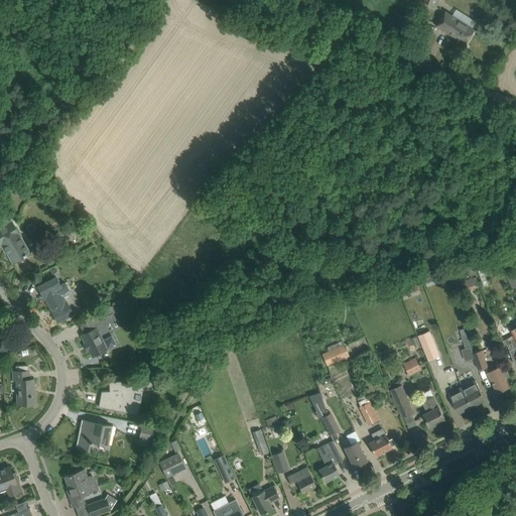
[(436,24),(467,43),(475,30),(444,11),(436,24)]
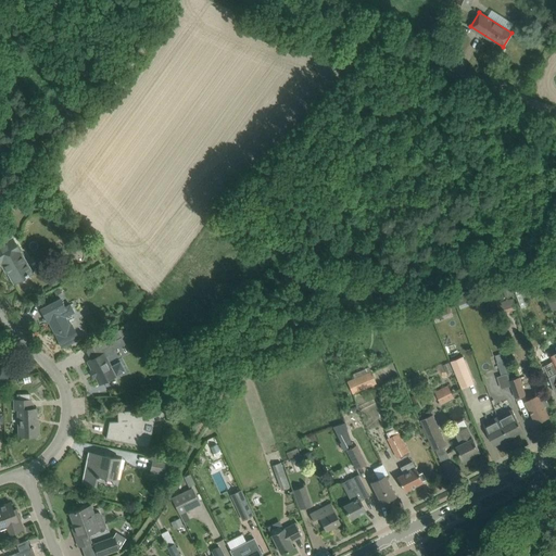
[(540,14),(532,26),(540,30),(547,19),(540,14)]
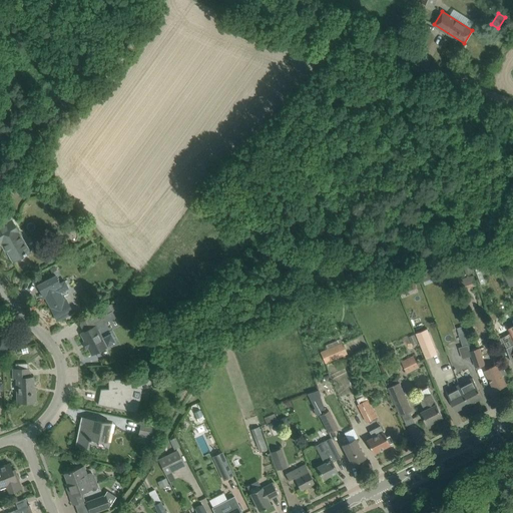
[(0,243),(2,242),(13,261),(22,255),(29,251),(11,219),(0,225),(0,243)]
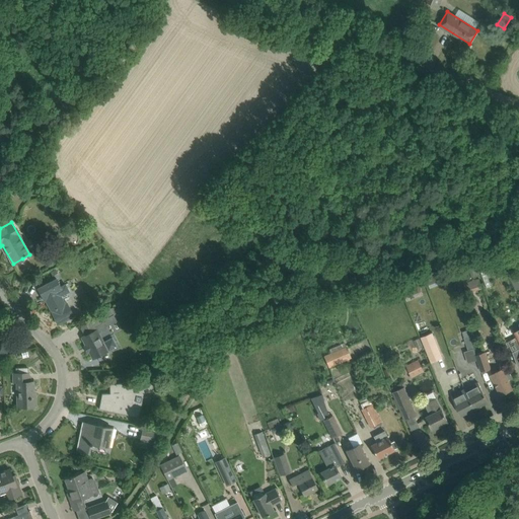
[(515,274),(509,277),(513,283),(518,281),(515,274)]
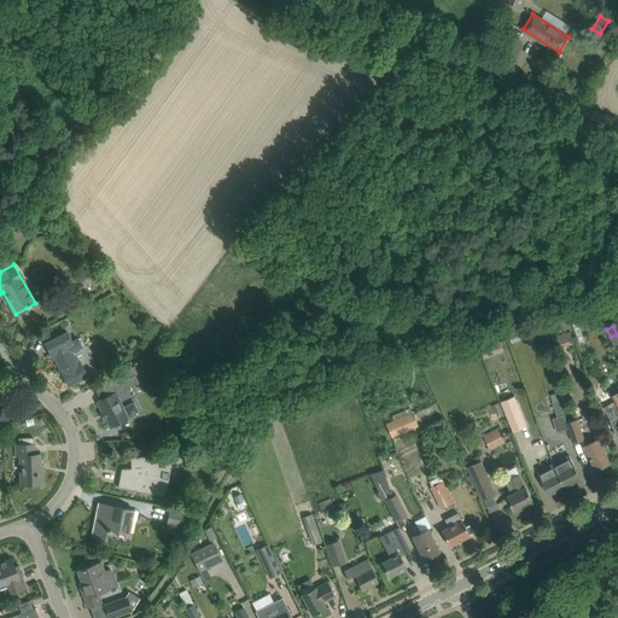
[(518,328),(508,333),(512,343),(522,339),(518,328)]
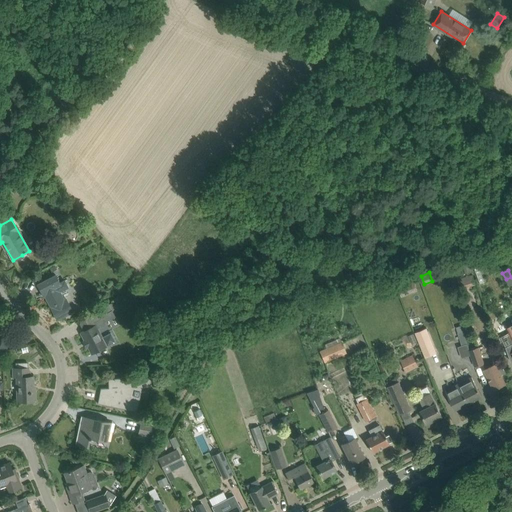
[(37,284),(41,293),(43,292),(50,306),(50,307),(57,320),(73,312),(66,299),(64,300),(60,291),(68,287),(64,280),(60,283),(56,275),(37,284)]
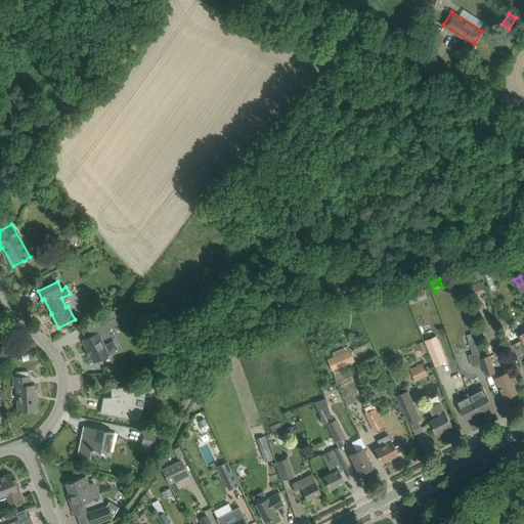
[(467,286),(470,297),(486,292),(482,281),(467,286)]
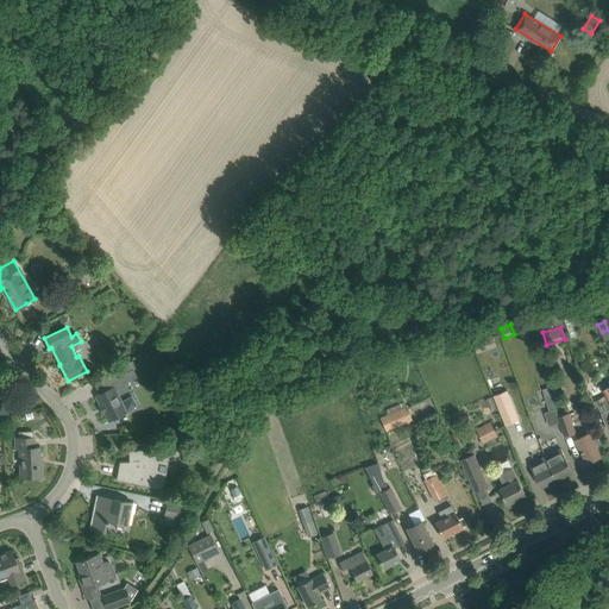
[(107,391),(96,396),(101,406),(99,406),(102,414),(105,413),(110,421),(137,407),(132,397),(123,402),(112,383),(123,377),(121,375),(138,366),(135,359),(100,377),(107,391)]
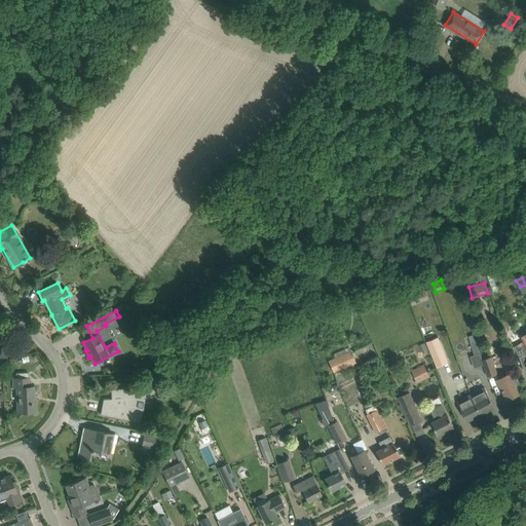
[(426,341),(437,368),(448,364),(437,337),(426,341)]
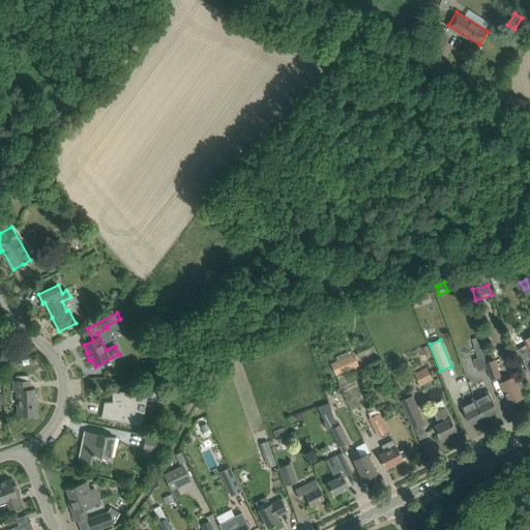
[(479,343),(474,345),(478,357),(483,356),(479,343)]
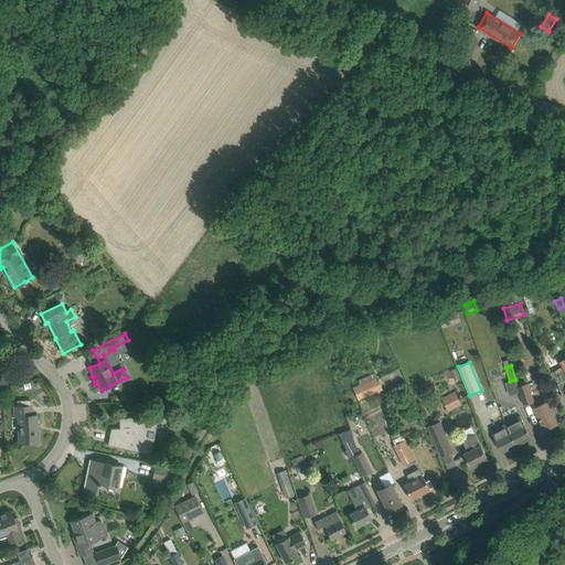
[(353,388),(359,402),(383,391),(377,377),(353,388)]
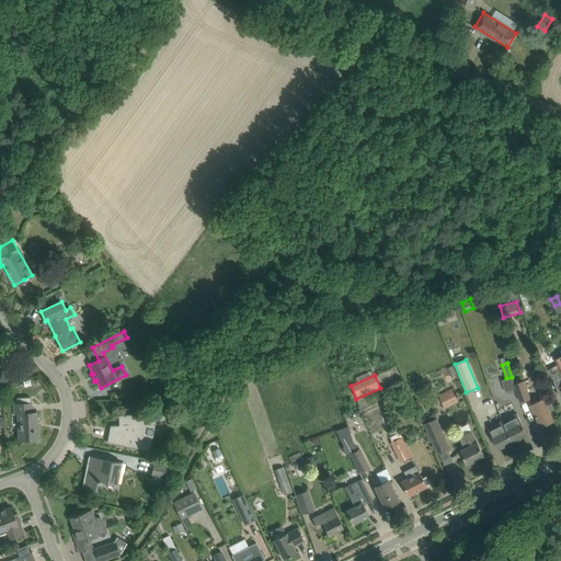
[(514,384),(521,403),(529,400),(523,381),(514,384)]
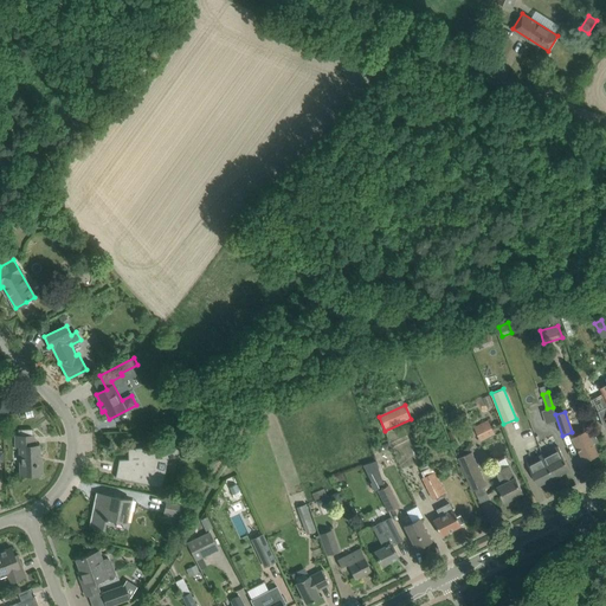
[(489,420),(474,427),(477,434),(492,427),(489,420)]
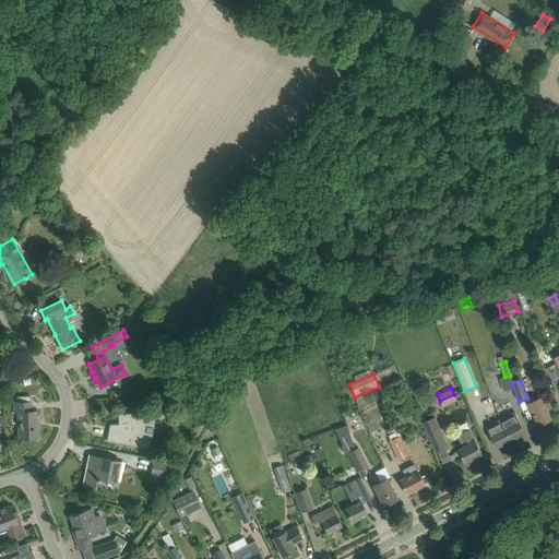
[(539,396),(528,403),(533,413),(534,416),(535,416),(539,425),(542,424),(543,425),(544,425),(545,424),(546,424),(547,423),(547,421),(552,419),(547,408),(551,406),(546,395),(540,397),(539,396)]
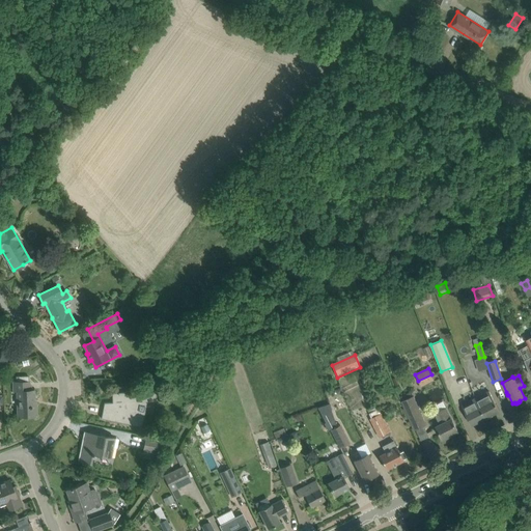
[(14,382),(15,391),(17,391),(18,407),(18,417),(36,416),(36,406),(34,406),(34,390),(29,390),(29,382),(14,382)]
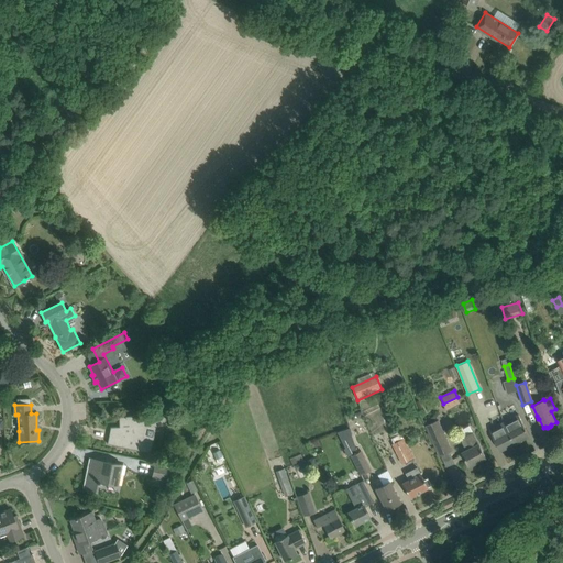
[(119,417),(120,427),(111,428),(108,443),(119,445),(151,452),(156,426),(166,426),(165,415),(119,417)]
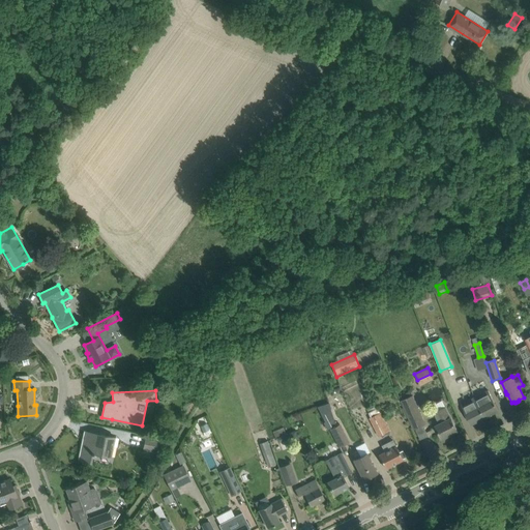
[(488,390),(474,396),(484,417),(486,416),(487,418),(492,415),(491,414),(499,410),(493,398),(492,399),(488,390)]
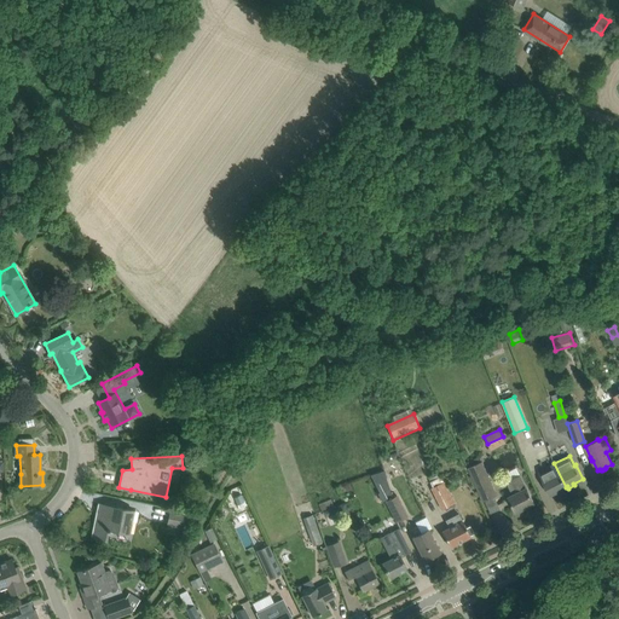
[(480,462),(468,468),(482,502),(496,496),(481,462),(480,462)]
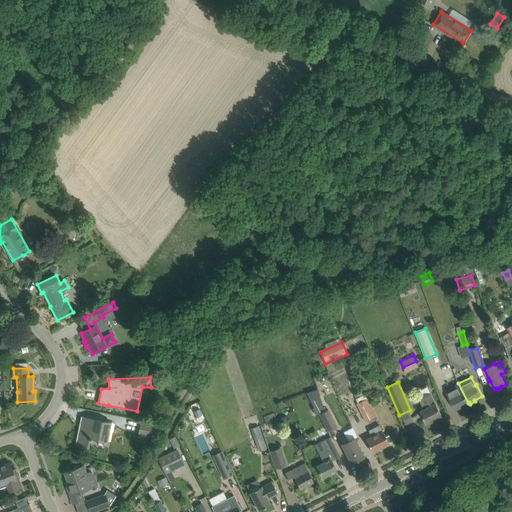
[(458,383),(445,390),(449,398),(455,410),(468,403),(458,383)]
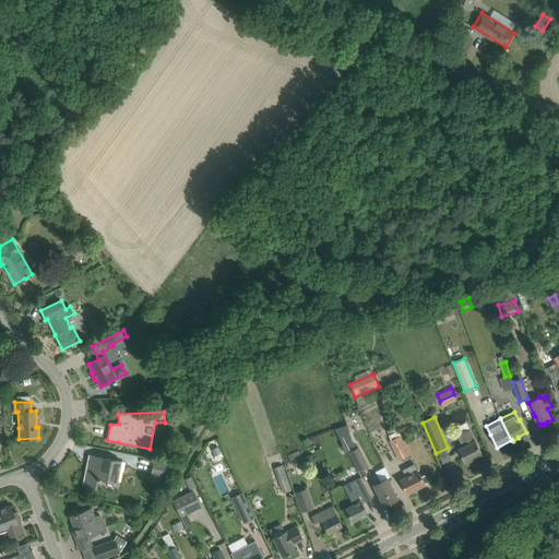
[(347,425),(334,429),(343,444),(352,441),(347,425)]
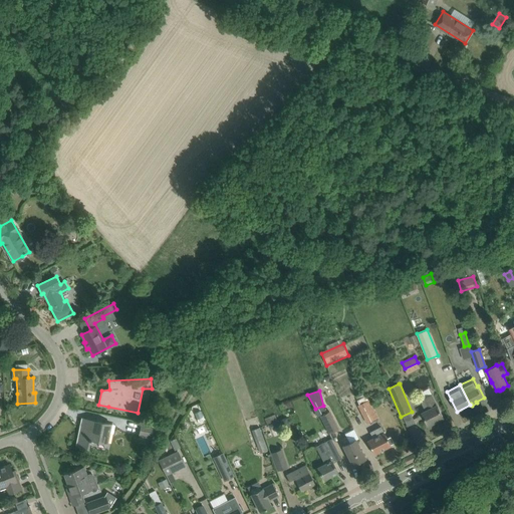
[(425,399),(421,401),(426,411),(423,413),(425,417),(429,426),(444,418),(440,409),(438,405),(437,406),(432,395),(425,399)]
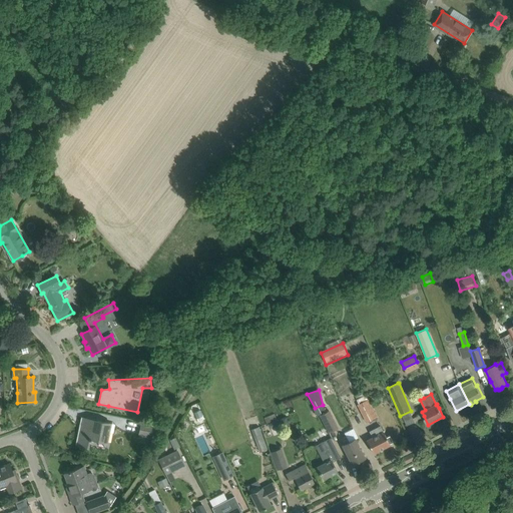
[(358,406),(367,423),(378,418),(369,400),(358,406)]
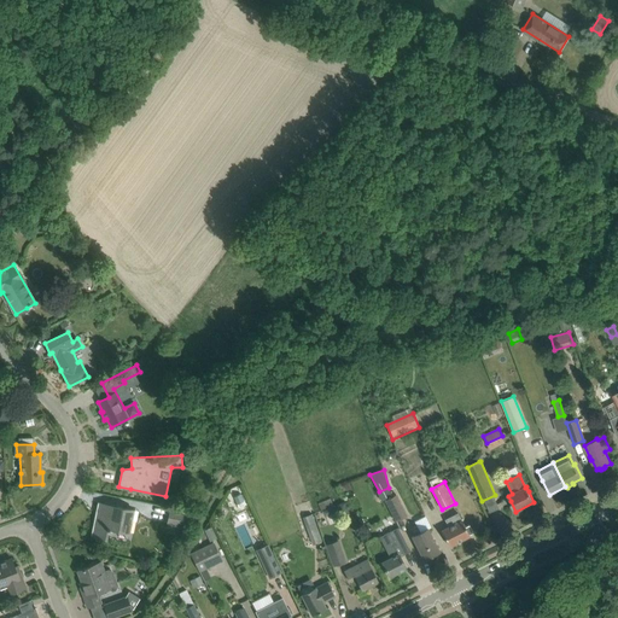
[(240,494),(233,497),(239,507),(245,505),(240,494)]
